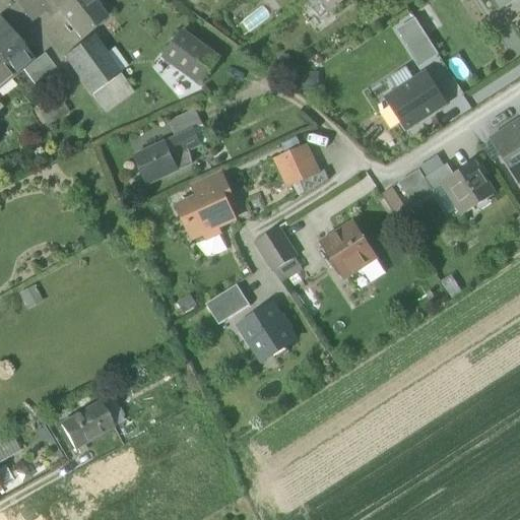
[(17,0),(34,21),(46,12),(40,4),(37,0),(17,0)]
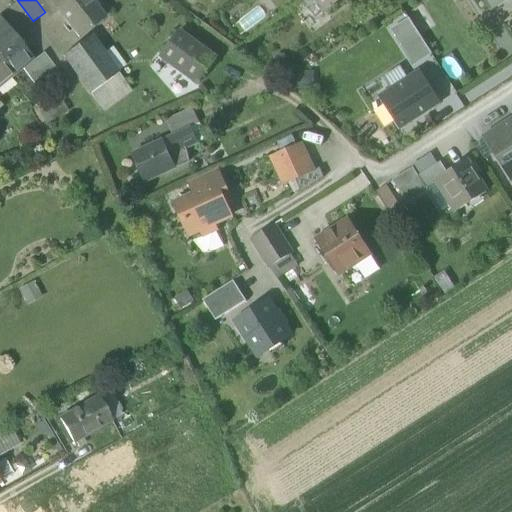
[(44,0),(47,0),(56,10),(69,0),(36,0),(39,4),(44,0)]
